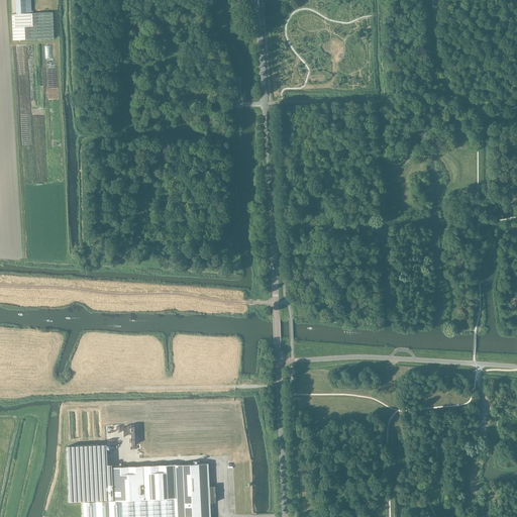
[(15,0),(16,14),(31,13),(30,0),(15,0)]
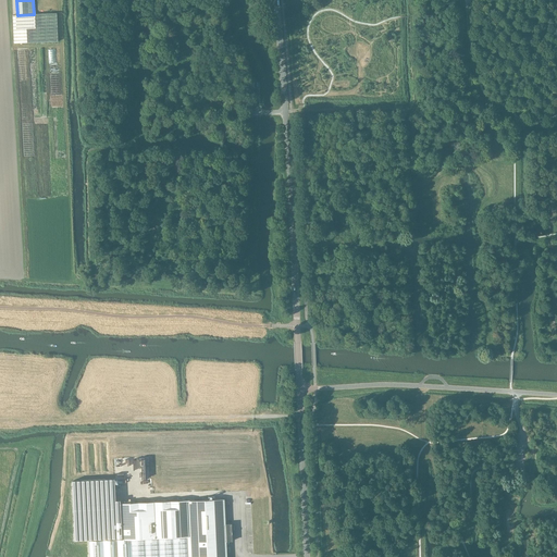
[(34,14),(17,15),(13,15),(14,44),(58,42),(57,14),(34,14)]
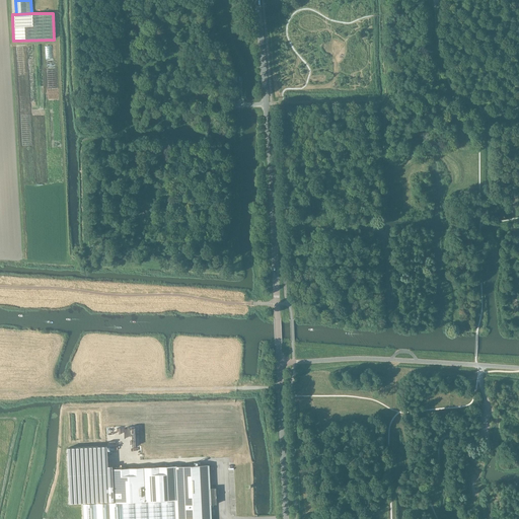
[(114,501),(112,466),(107,466),(106,446),(67,448),(70,503),(79,503),(83,503),(114,501)]
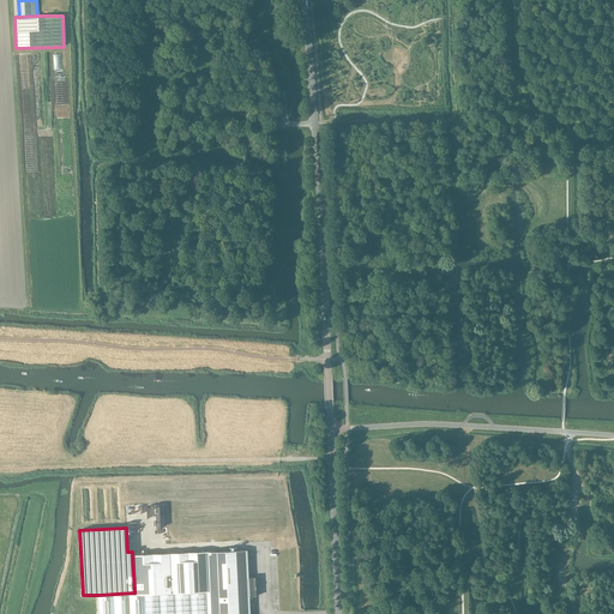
[(136,595),(206,593),(208,613),(250,613),(250,597),(256,596),(256,589),(256,585),(254,578),(248,578),(247,551),(134,555),(136,595)]
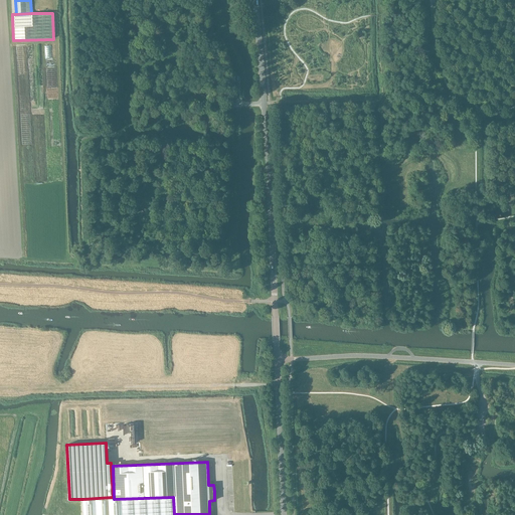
[(174,514),(173,497),(114,499),(82,500),(82,514),(174,514)]
